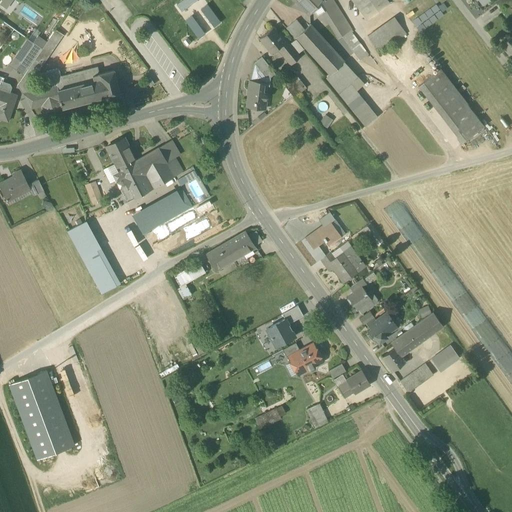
[(0,5),(6,9),(11,0),(1,0),(0,2),(0,5)]
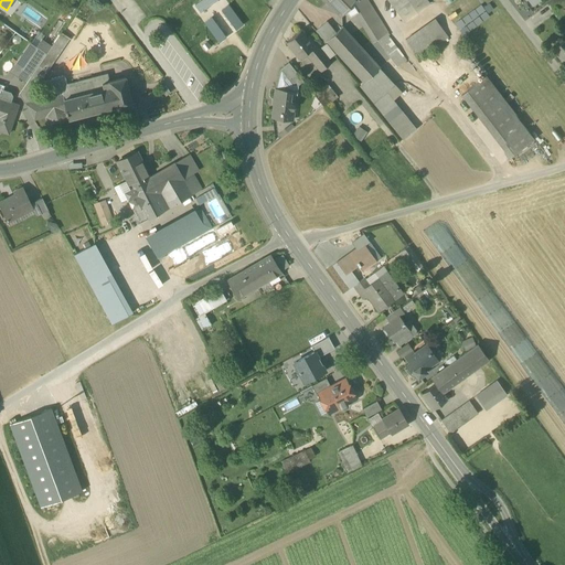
[(215,0),(201,0),(194,6),(200,12),(215,0)]
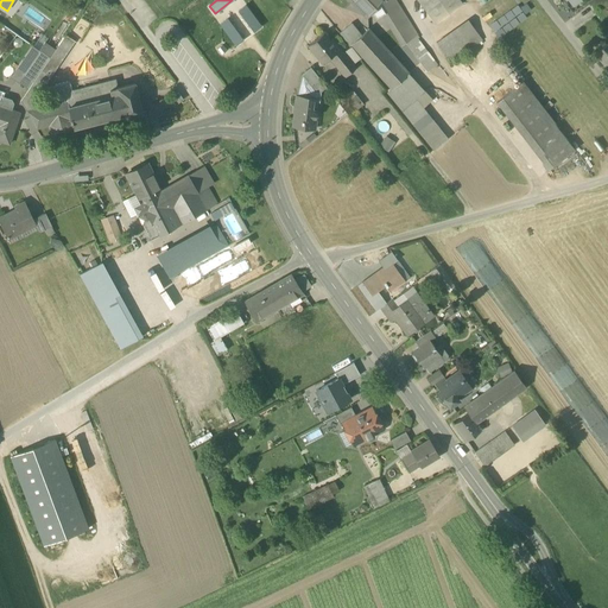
[(347,0),(367,19),(372,13),(378,7),(385,0),(347,0)]
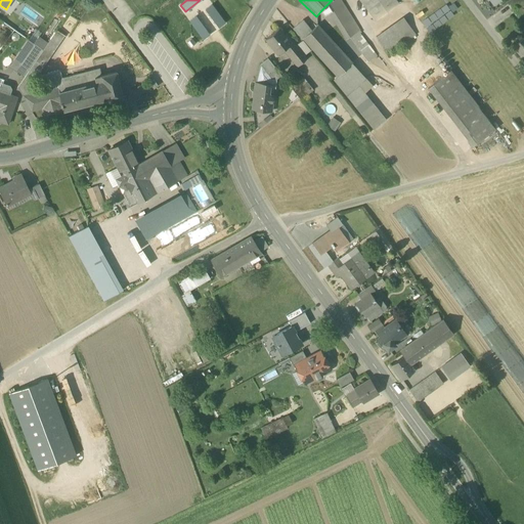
[(330,13),(346,39),(350,37),(359,31),(340,0),(332,0),(325,6),(330,13)]
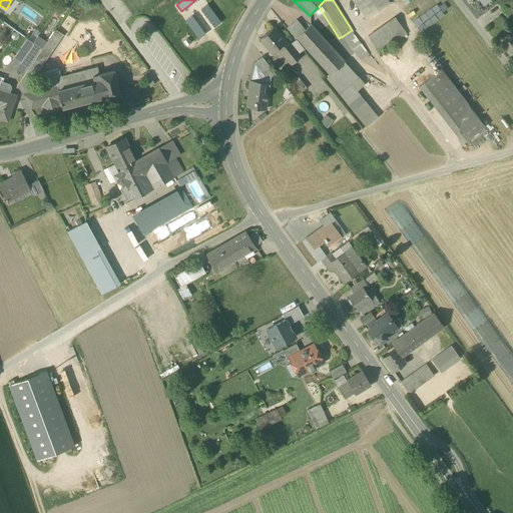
[(390,3),(387,0),(352,0),(368,20),(390,3)]
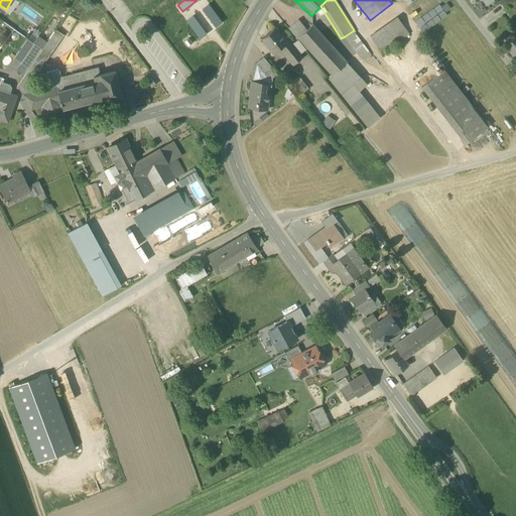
[(512,18),(515,14),(515,0),(502,0),(499,2),(512,18)]
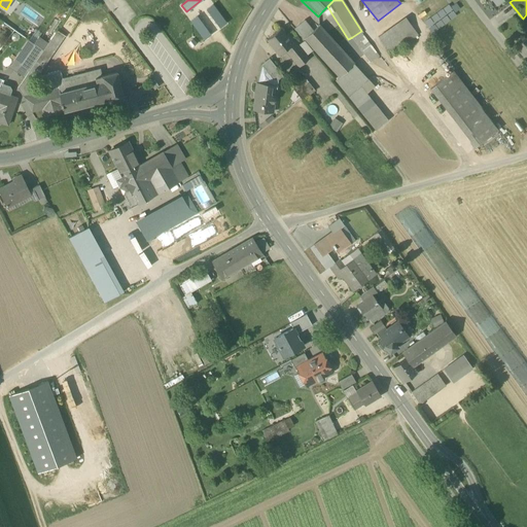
[(219,28),(226,23),(213,5),(206,9),(219,28)]
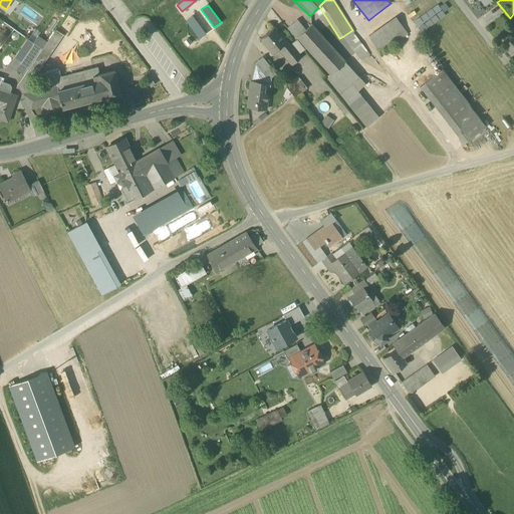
[(317,16),(323,13),(319,6),(314,11),(317,16)]
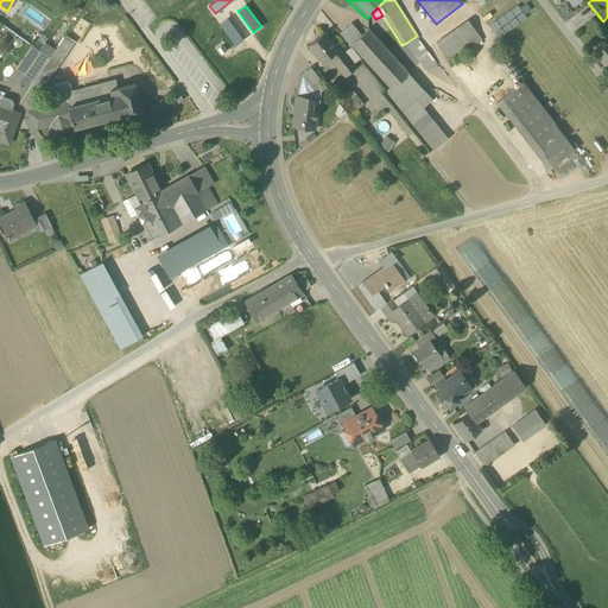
[(242,40),(227,19),(220,25),(235,46),(242,40)]
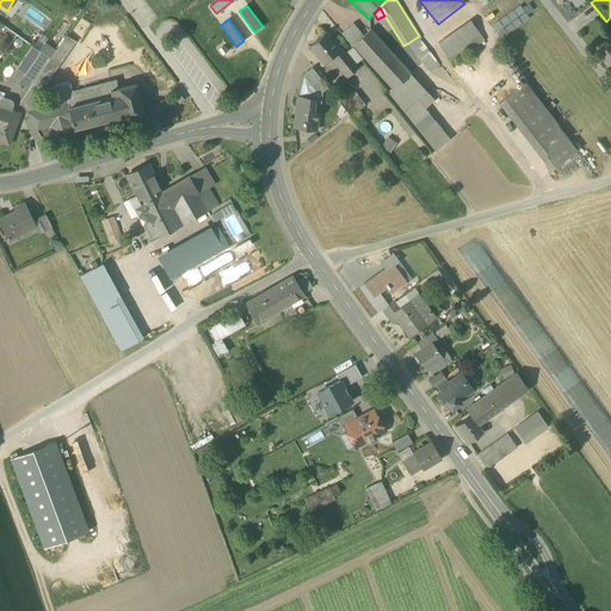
[(438,43),(448,56),(469,41),(479,34),(469,20),(438,43)]
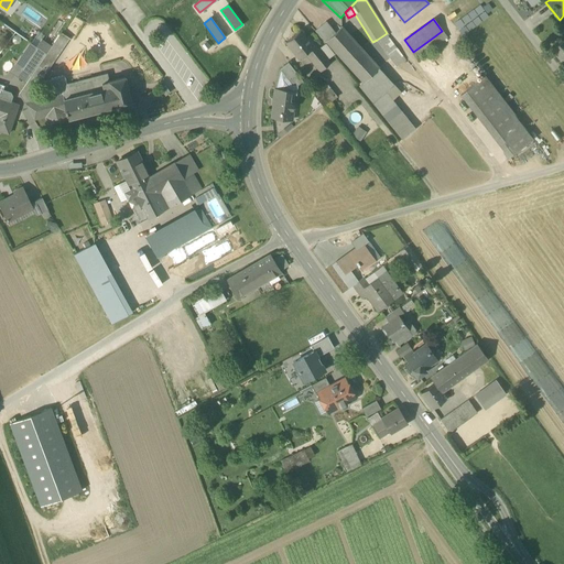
[(326,42),(335,33),(326,22),(314,31),(324,43),(326,42)]
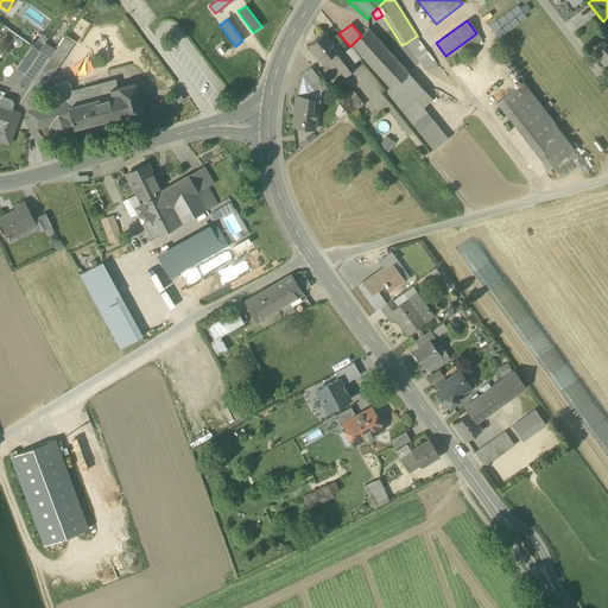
[(391,89),(392,90),(409,74),(368,30),(361,36),(352,45),(391,89)]
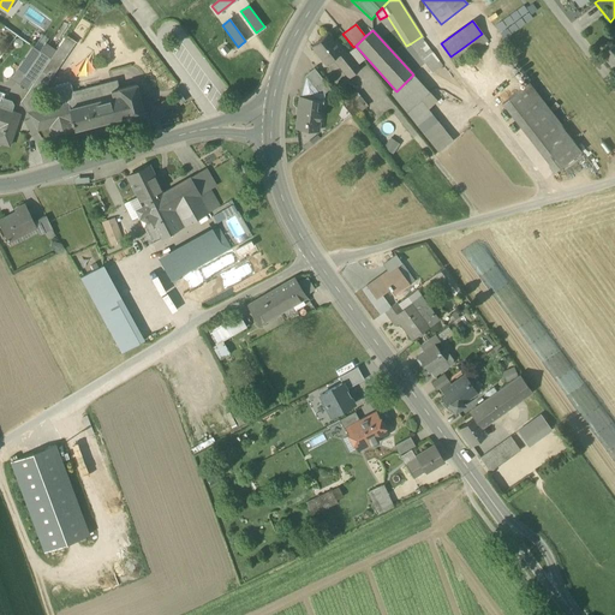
[(472,41),(477,48),(487,41),(482,34),(472,41)]
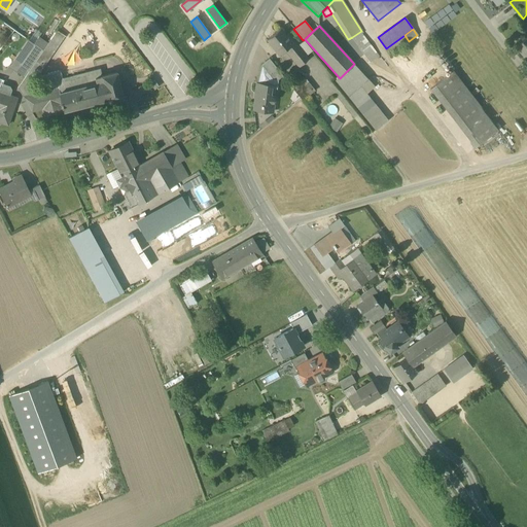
[(35,45),(40,38),(38,37),(40,34),(35,30),(28,40),(34,44),(35,45)]
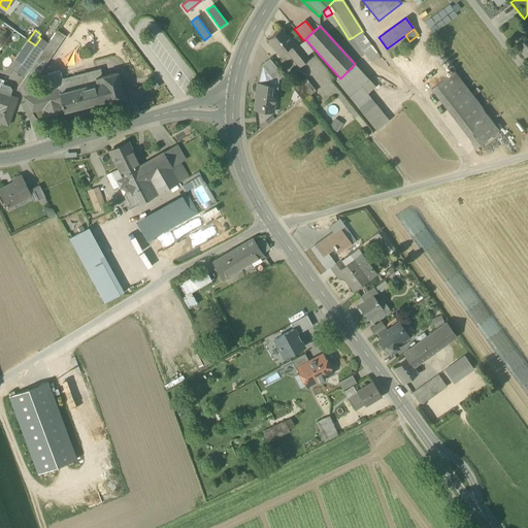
[(286,52),(290,47),(293,45),(289,40),(281,30),(267,40),(279,56),(286,52)]
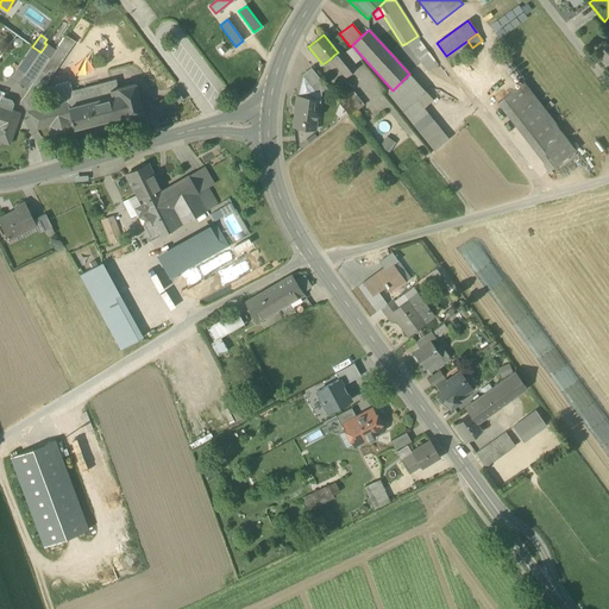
[(66,36),(41,71),(50,77),(75,42),(66,36)]
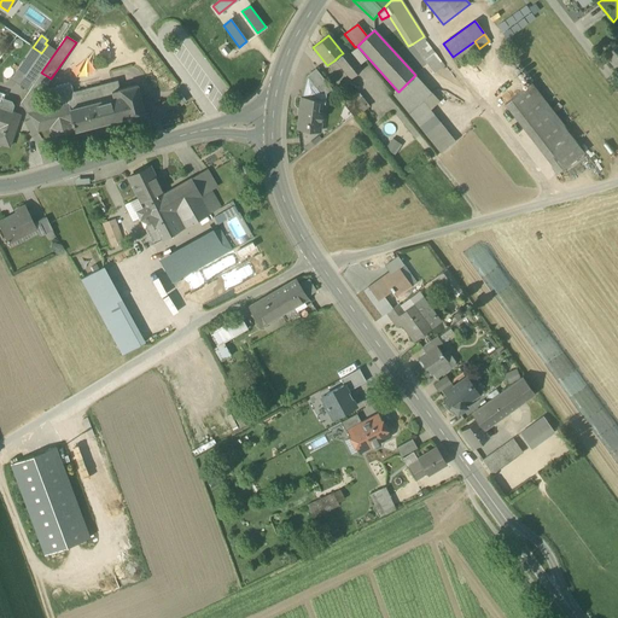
[(413,44),(421,57),(431,48),(424,36),(413,44)]
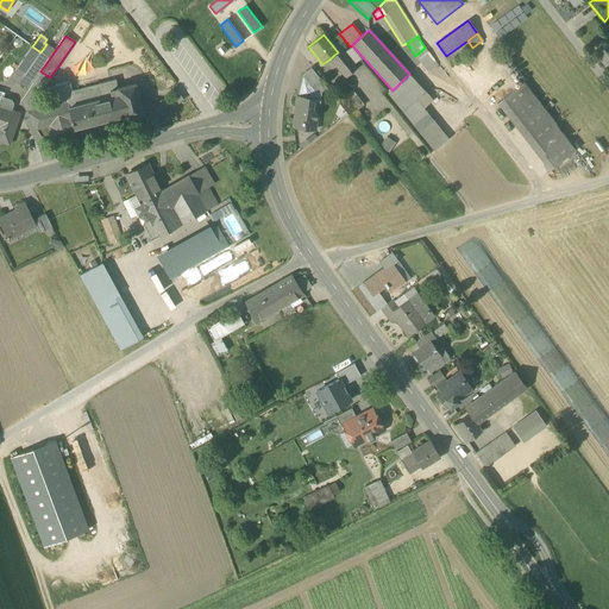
[(472,48),(468,41),(446,56),(451,63),(472,48)]
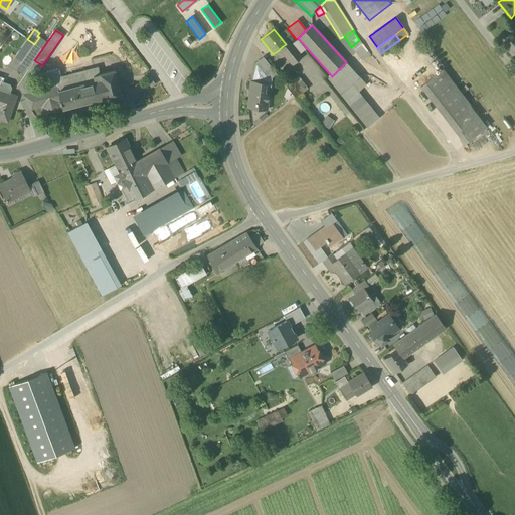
[(514,36),(505,45),(514,56),(514,36)]
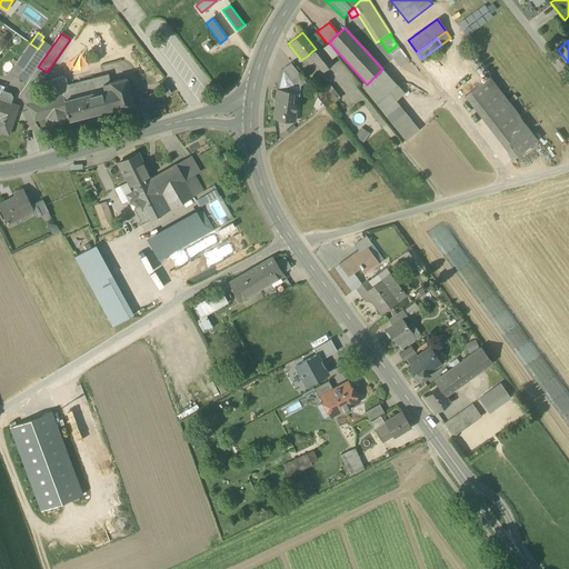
[(21,70),(30,77),(51,47),(43,41),(39,48),(38,49),(37,48),(21,70)]
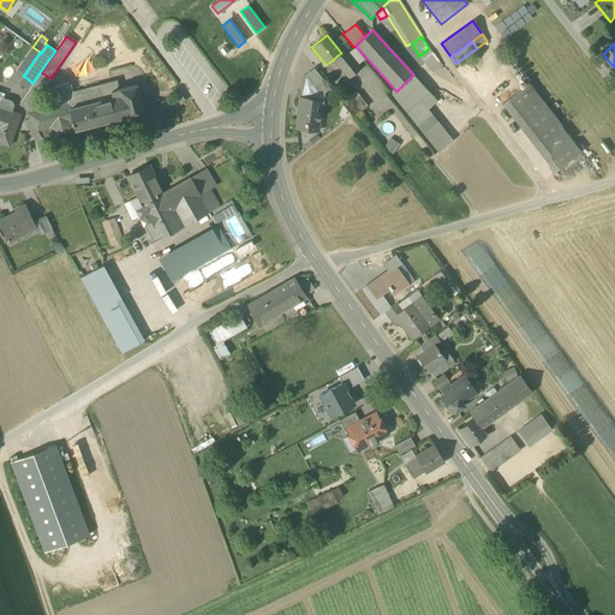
[(340,45),(336,47),(341,53),(338,55),(344,64),(339,67),(348,79),(362,70),(356,64),(348,54),(340,45)]
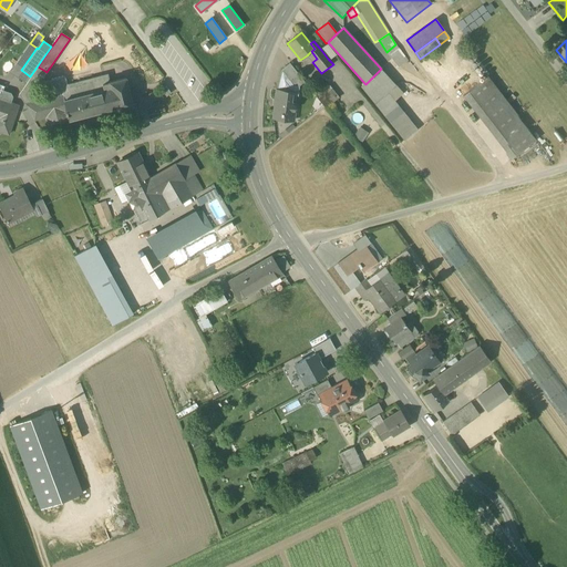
[(26,82),(30,76),(21,70),(37,48),(30,43),(10,72),(26,82)]
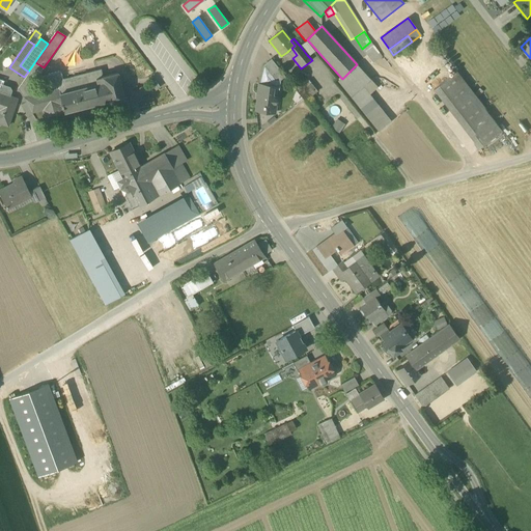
[(362,49),(367,55),(375,48),(370,42),(362,49)]
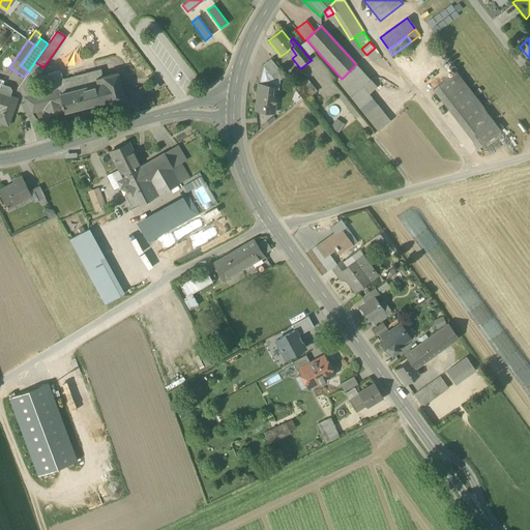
[(300,47),(306,55),(312,51),(304,42),(300,47)]
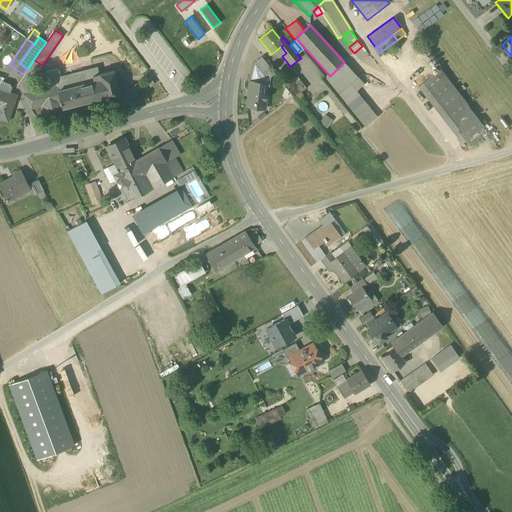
[(277,50),(282,56),(286,53),(281,46),(277,50)]
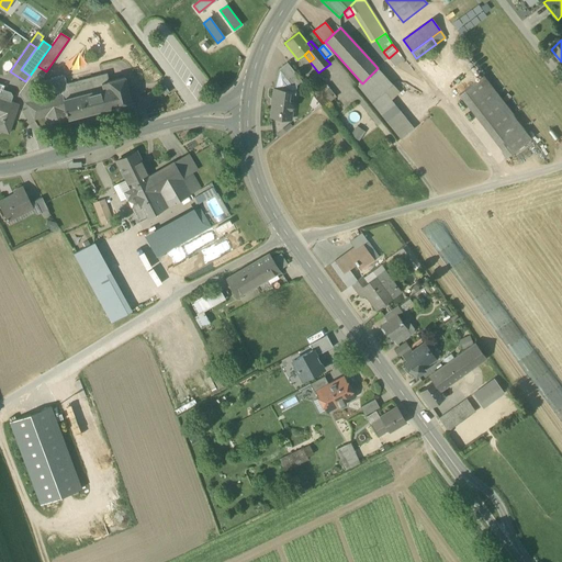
[(403,57),(397,51),(389,58),(393,65),(403,57)]
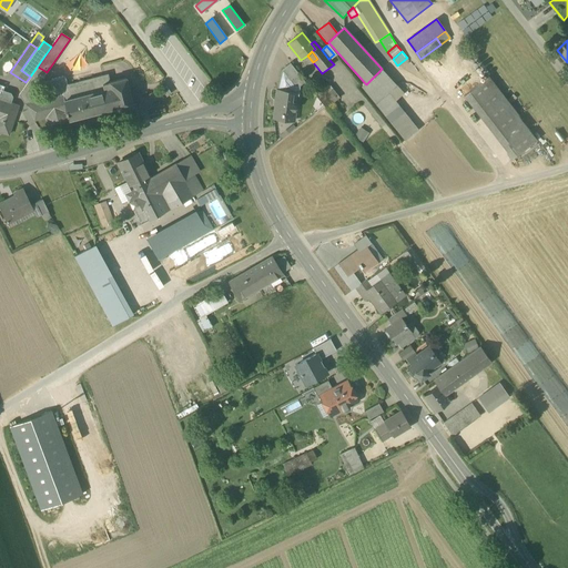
[(294,85),(301,87),(305,82),(291,64),(283,71),(294,85)]
